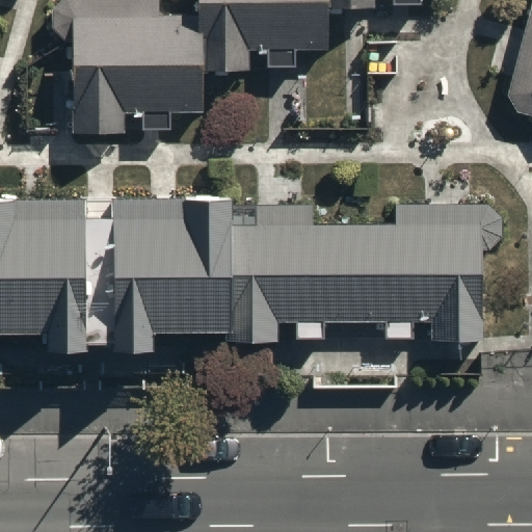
[(162,0),(63,0),(60,0),(55,6),(51,15),(51,22),(54,31),(70,40),(70,134),(129,134),(129,113),(202,113),(202,72),(201,34),(191,16),(162,17),(162,0)]
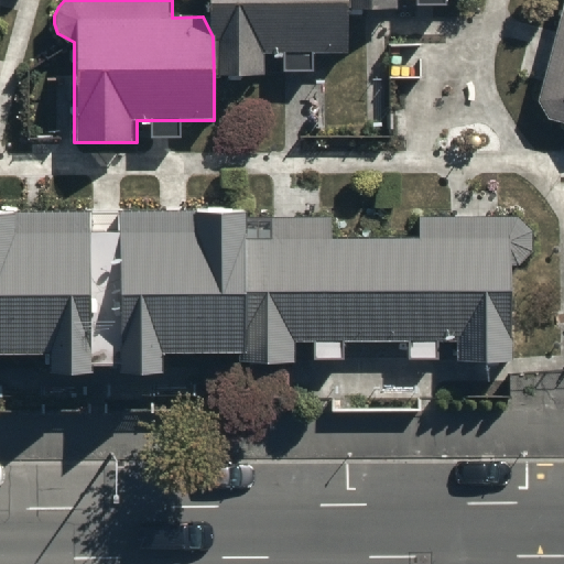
[(212,0),(213,36),(214,76),(275,76),(275,54),(343,53),(342,0),(212,0)]
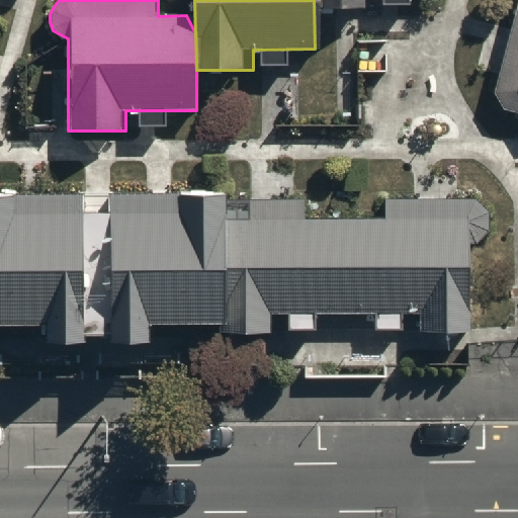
[(316,0),(317,8),(374,9),(373,0),(316,0)]
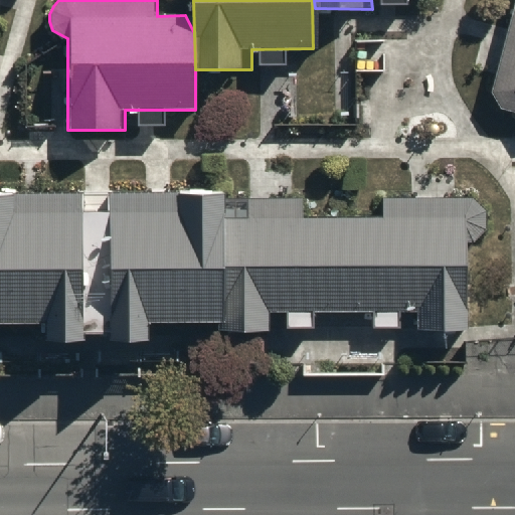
[(514,0),(493,83),(499,108),(514,113),(514,0)]
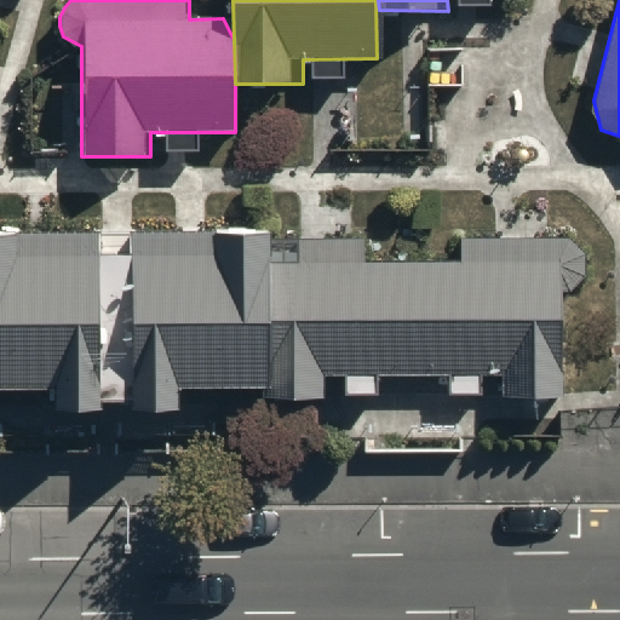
[(562,254),(271,258),(270,400),(562,400),(562,254)]
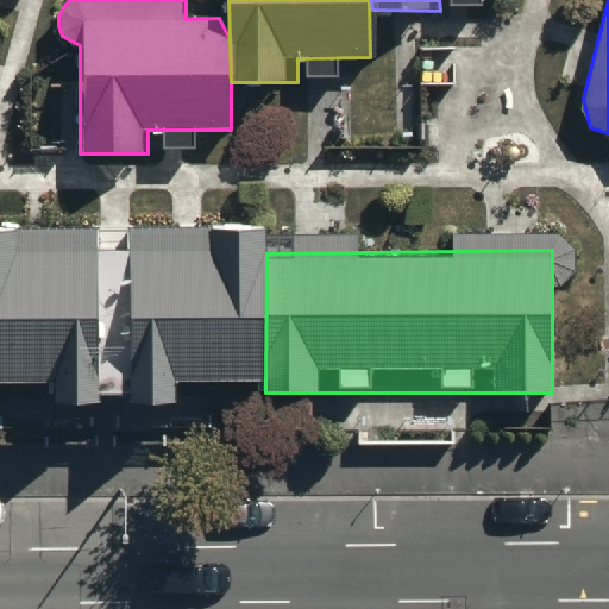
[(107,251),(0,251),(0,401),(107,402),(107,251)]
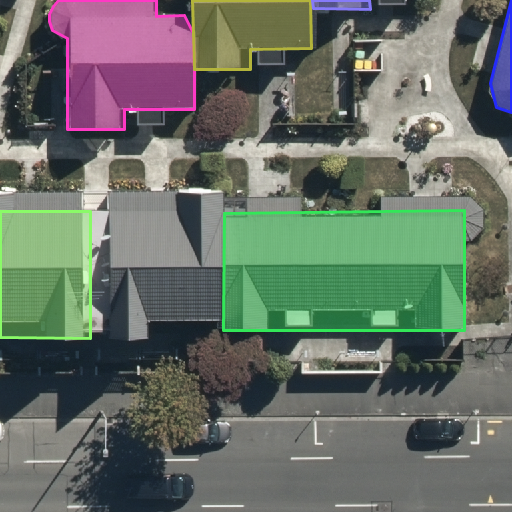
[(218,211),(107,213),(109,336),(218,335),(218,211)]
